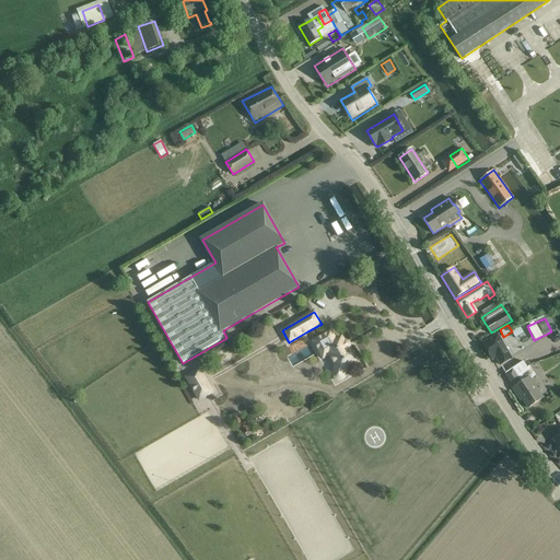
[(520,327),(512,331),(515,338),(524,334),(520,327)]
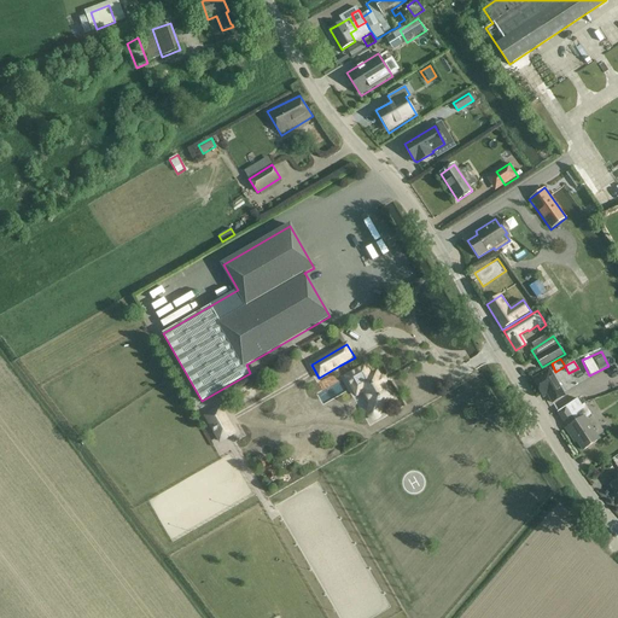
[(359,384),(371,403),(368,410),(368,412),(368,413),(368,414),(368,415),(368,417),(369,417),(369,418),(371,418),(372,419),(373,419),(374,419),(375,419),(377,419),(378,418),(379,417),(379,415),(380,415),(383,406),(392,400),(391,398),(391,395),(388,390),(385,389),(377,373),(371,375),(365,366),(345,377),(353,388),(359,384)]
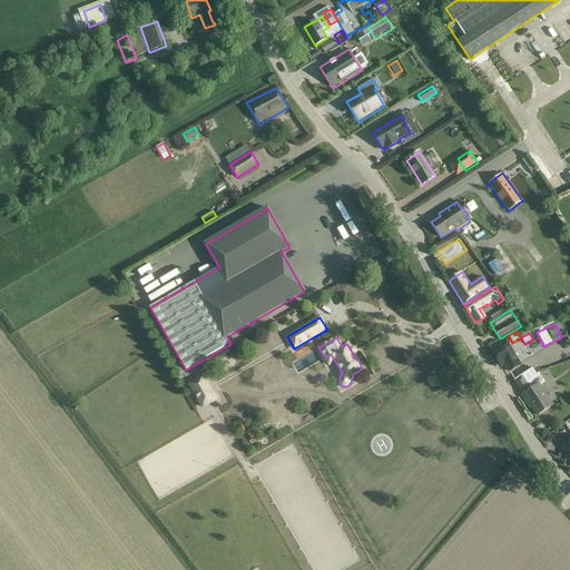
[(491,350),(500,365),(504,363),(509,372),(520,365),(507,342),(491,350)]
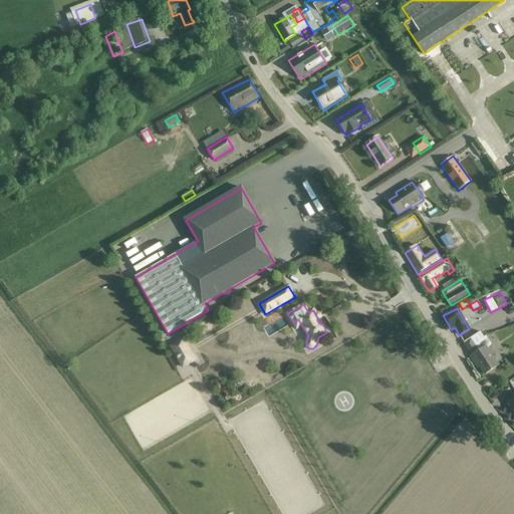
[(472,337),(463,342),(472,356),(470,356),(475,363),(476,362),(484,374),(493,369),(498,365),(487,348),(492,345),(486,336),(484,337),(480,331),(472,337)]
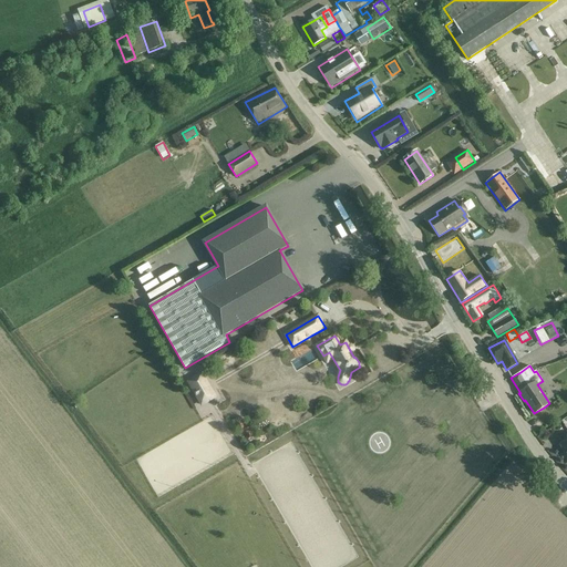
[(189,382),(202,404),(215,398),(202,374),(189,382)]
